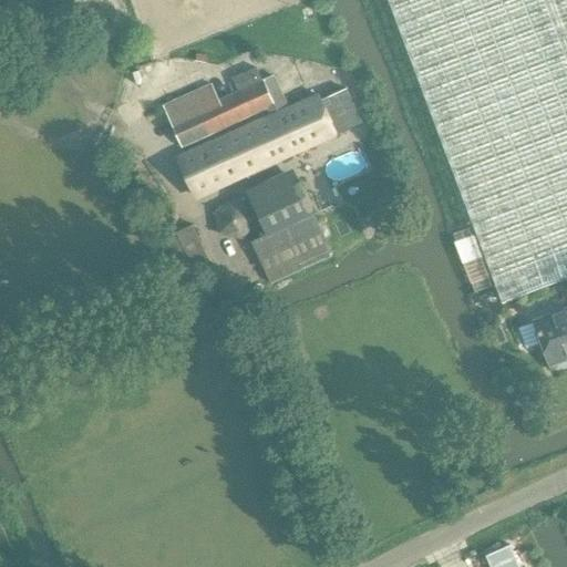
[(566,276),(566,0),(389,0),(502,301),(566,276)]
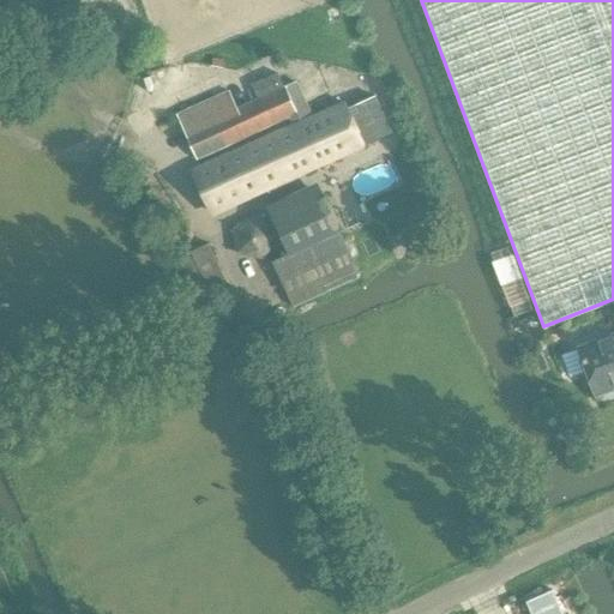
[(371,144),(379,140),(380,137),(391,132),(374,96),(355,106),(357,112),(350,115),(344,102),(312,118),(295,82),(283,86),(277,73),(252,85),(258,100),(236,109),(229,91),(176,115),(197,158),(289,116),(294,125),(193,170),(214,214),(367,143),(371,144)]
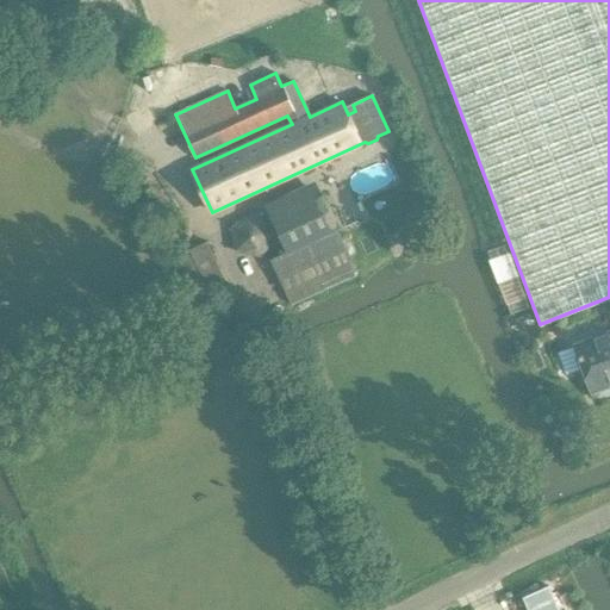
[(358,274),(315,180),(263,203),(286,253),(271,260),(291,304),(358,274)]
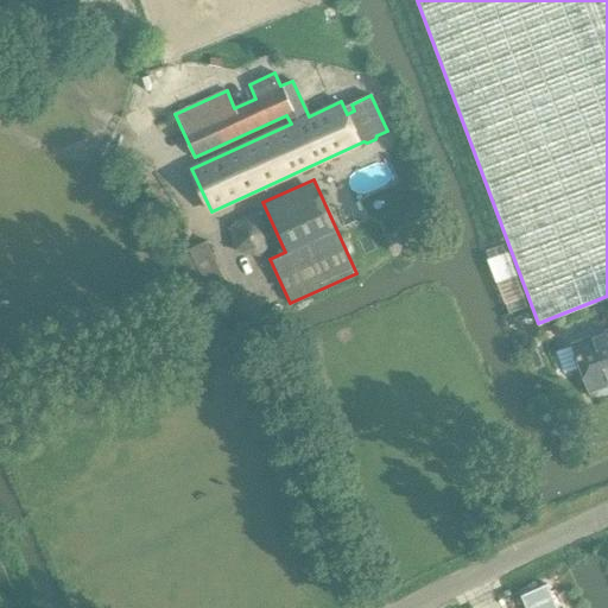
[(209,292),(226,285),(206,241),(175,255),(191,290),(204,283),(209,292)]
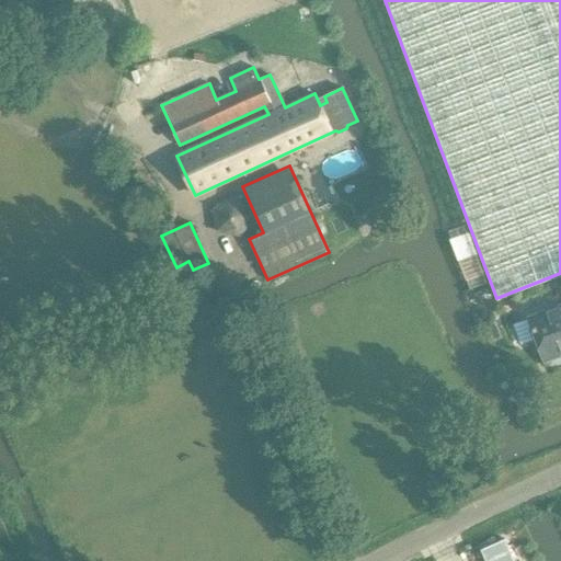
[(542,357),(560,350),(560,305),(528,318),(542,357)]
